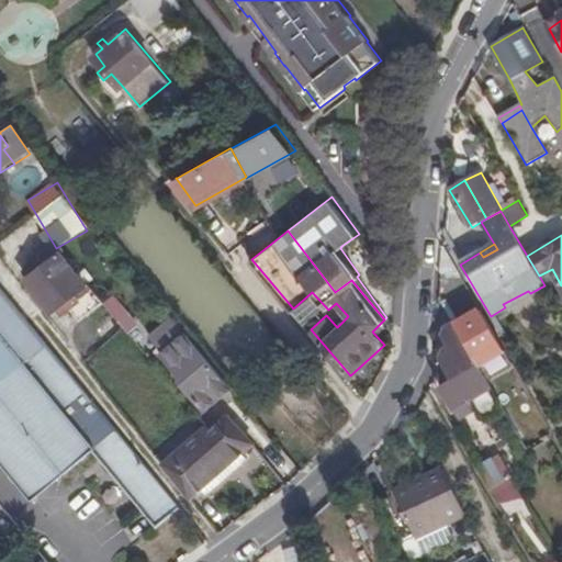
[(47,245),(30,258),(37,269),(24,280),(52,314),(87,287),(58,253),(55,256),(47,245)]
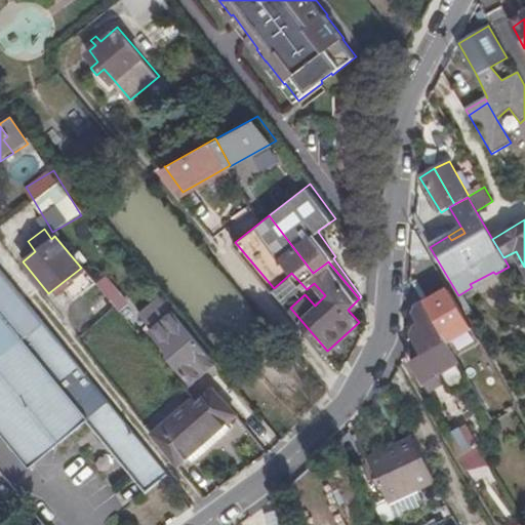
[(432,259),(416,234),(413,257),(419,258),(419,261),(432,259)]
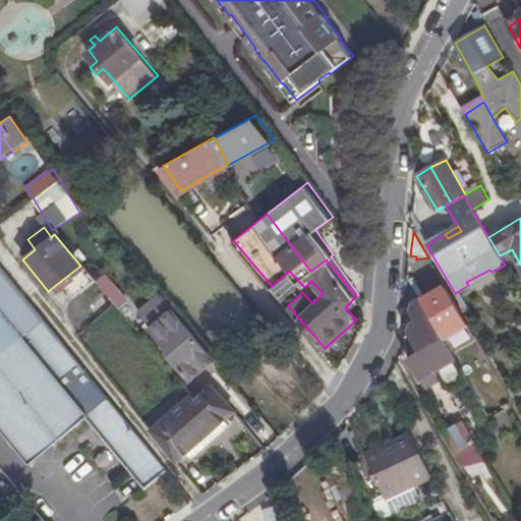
[(96,279),(85,267),(63,285),(73,297),(96,279)]
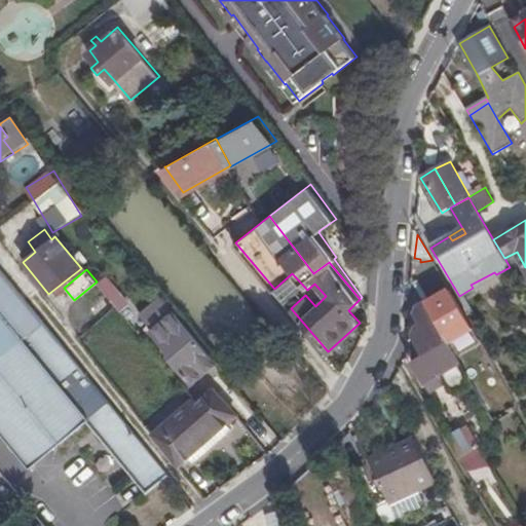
[(167,473),(167,472),(98,388),(0,270),(0,321),(28,354),(84,422),(88,418),(148,489),(167,473)]
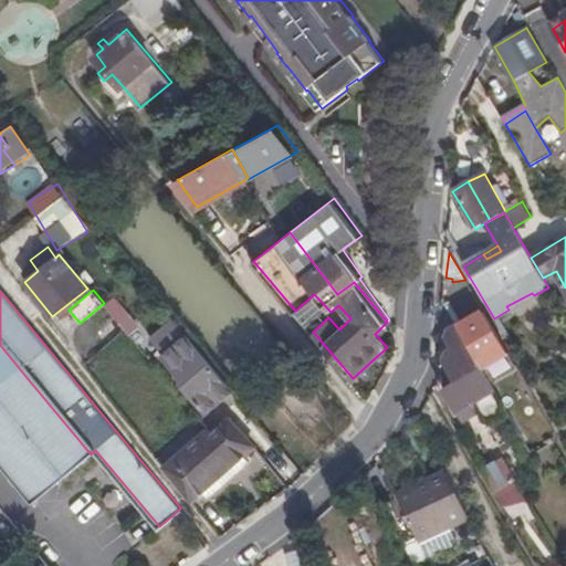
[(506,306),(509,310),(534,295),(532,293),(506,306)]
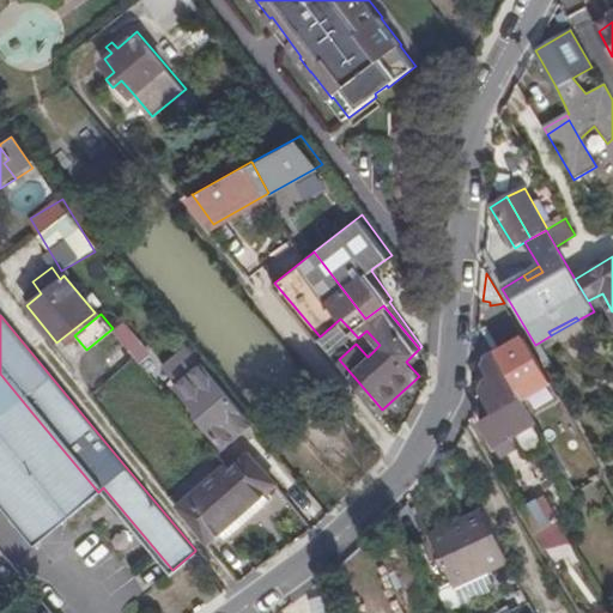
[(525,339),(496,354),(523,401),(552,384),(525,339)]
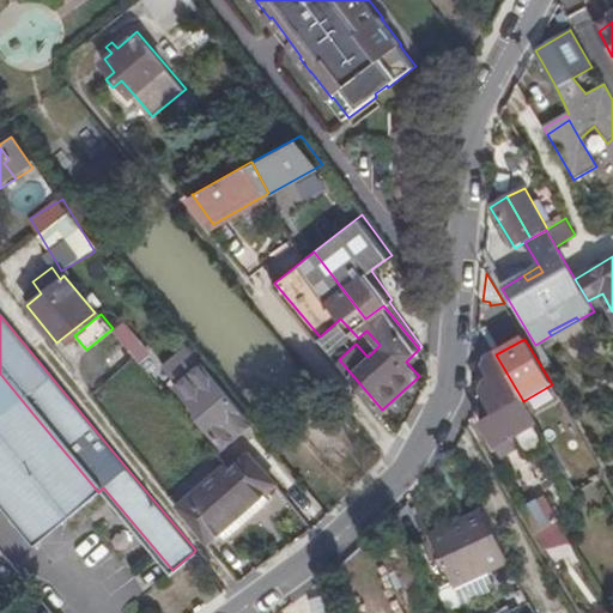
[(214,453),(224,465),(229,471),(238,462),(224,445),(235,437),(236,439),(238,441),(241,441),(243,438),(244,435),(241,431),(253,423),(242,410),(226,390),(188,345),(158,370),(196,416),(223,447),(214,453)]
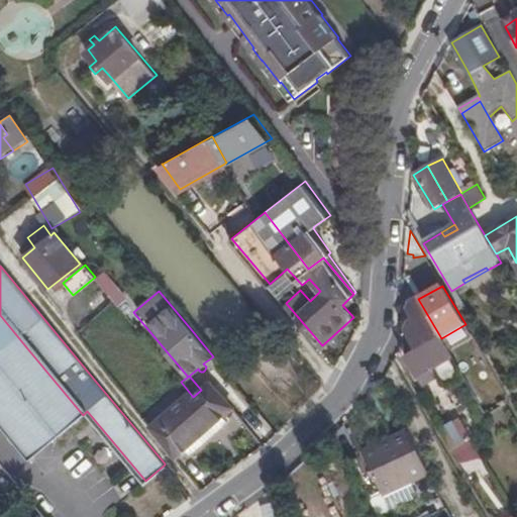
[(441,338),(418,299),(411,303),(411,311),(417,320),(413,323),(409,333),(419,349),(407,356),(418,377),(425,374),(427,377),(431,374),(430,371),(433,369),(442,384),(447,386),(453,383),(459,379),(461,374),(441,338)]
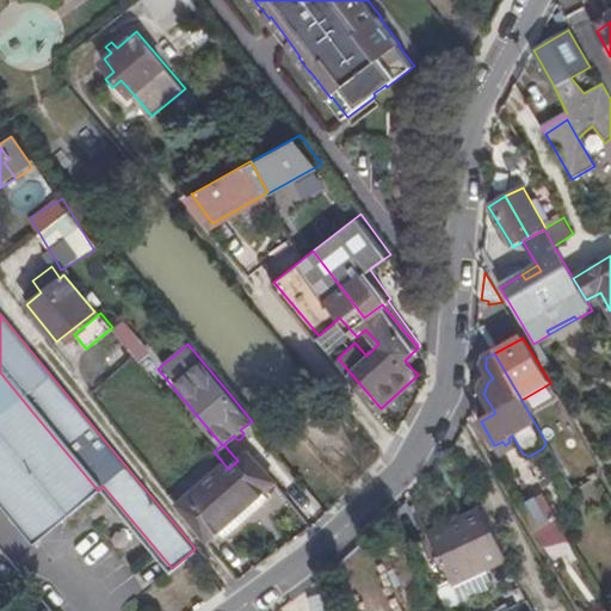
[(0,499),(35,542),(98,491),(32,412),(0,372),(0,499)]
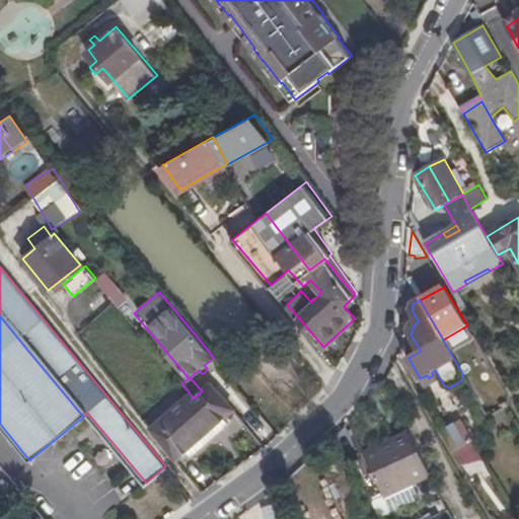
[(190,393),(149,429),(174,458),(184,449),(223,417),(231,409),(210,384),(202,391),(194,398),(190,393)]
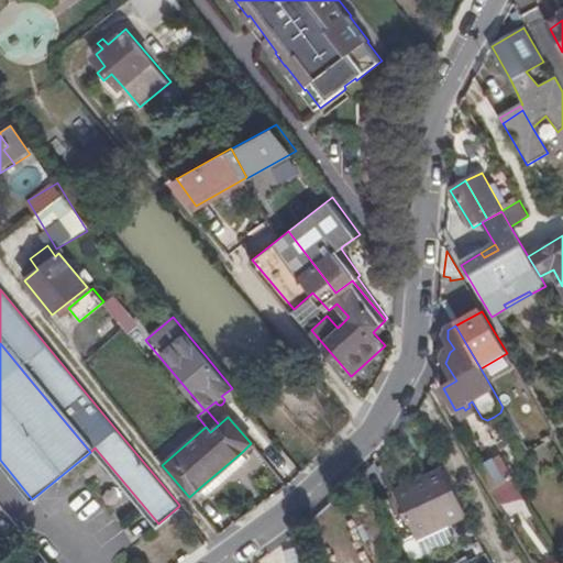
[(246,457),(242,452),(200,487),(206,494),(246,457)]
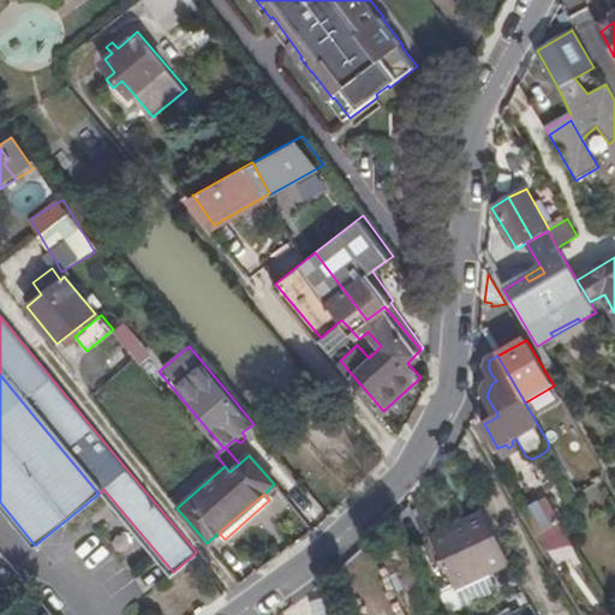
[(549,501),(527,514),(539,537),(562,521),(549,501)]
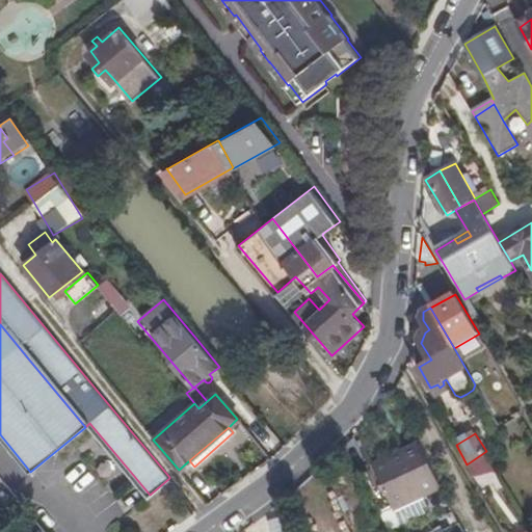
[(404,459),(379,471),(398,511),(426,499),(445,490),(424,445),(403,454),(404,459)]
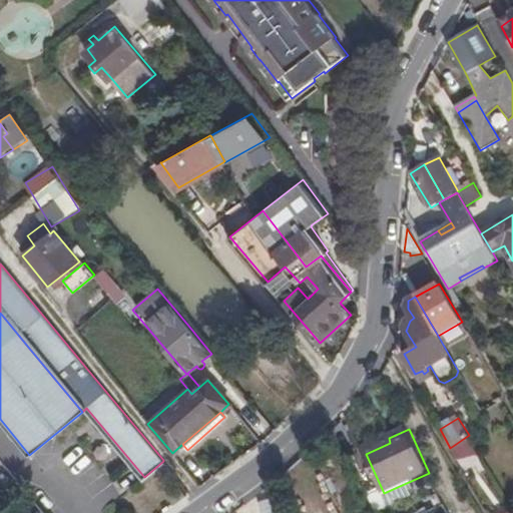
[(389,438),(364,449),(366,454),(390,443),(389,438)]
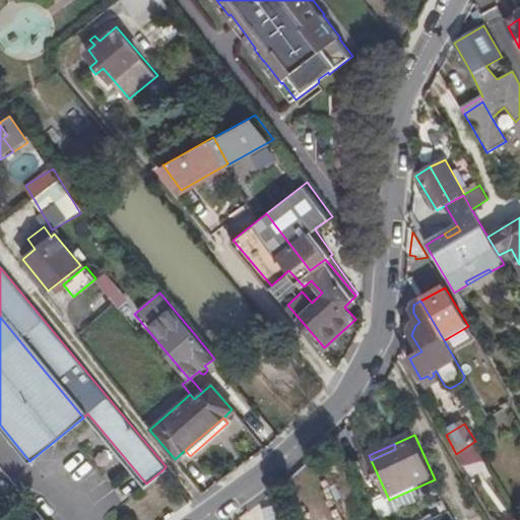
[(416,488),(389,500),(395,512),(417,501),(414,496),(419,494),(416,488)]
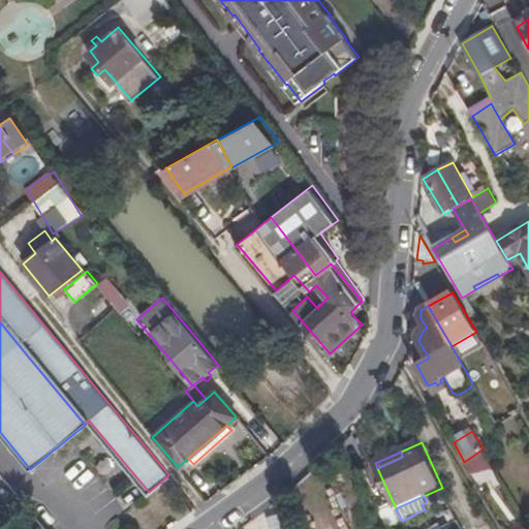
[(187,502),(175,510),(181,519),(193,509),(187,502)]
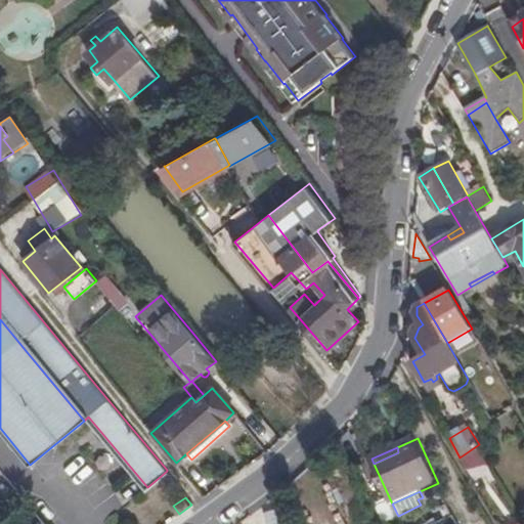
[(438,521),(452,514),(447,501),(433,509),(438,521)]
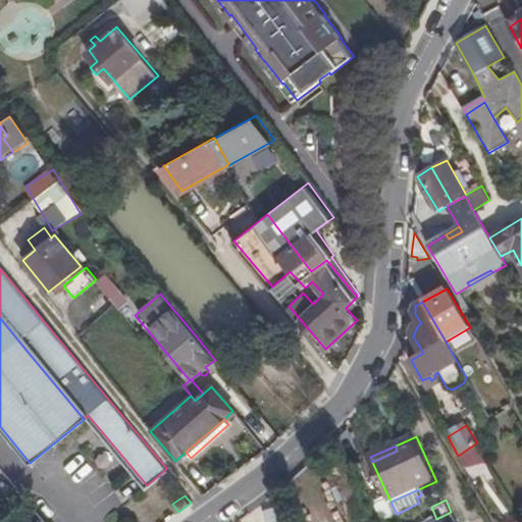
[(456,521),(451,512),(436,519),(430,521),(456,521)]
